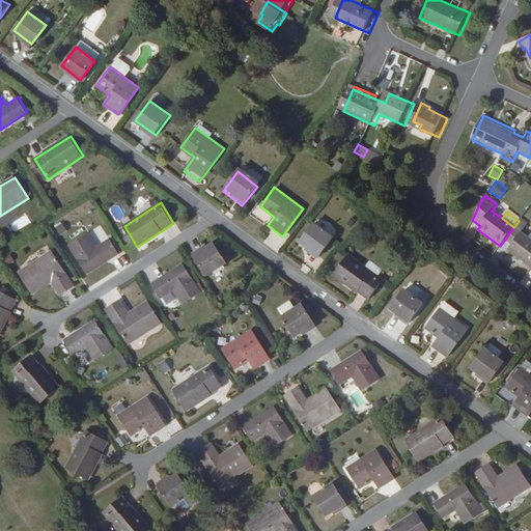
[(515,225),(513,227),(504,241),(510,246),(506,251),(530,270),(530,269),(530,241),(528,239),(521,233),(527,225),(521,219),(519,221),(515,225)]
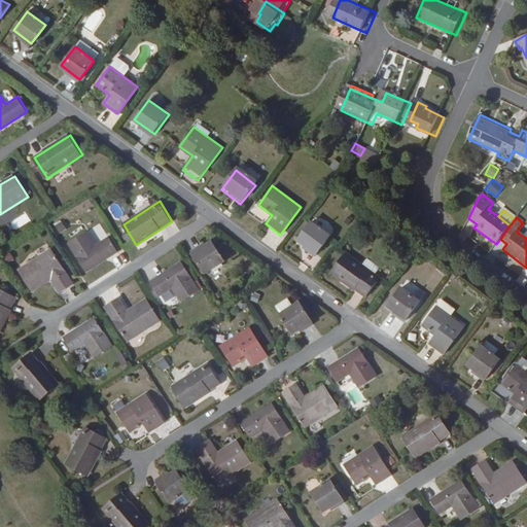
[(61,220),(53,224),(57,234),(65,230),(61,220)]
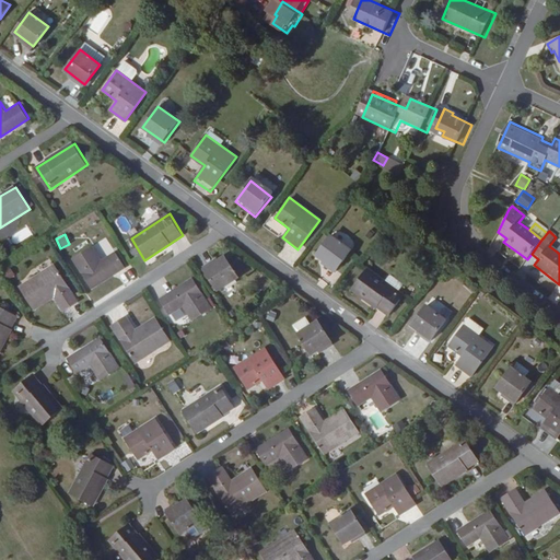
[(352,249),(331,235),(316,256),(337,270),(352,249)]
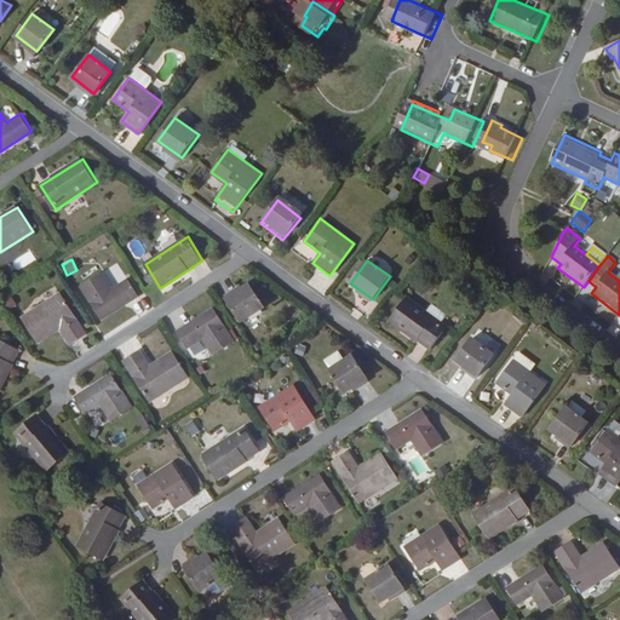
[(102,273),(81,286),(102,319),(139,296),(128,280),(113,290),(102,273)]
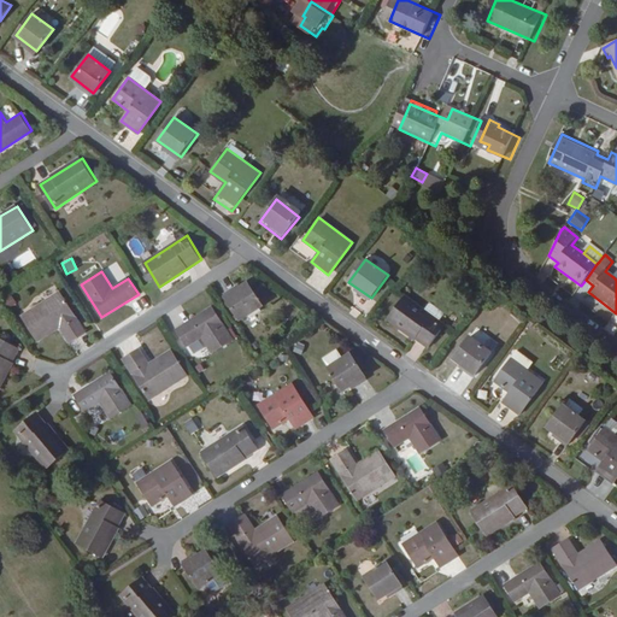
[(250,282),(227,297),(241,321),(265,305),(250,282)]
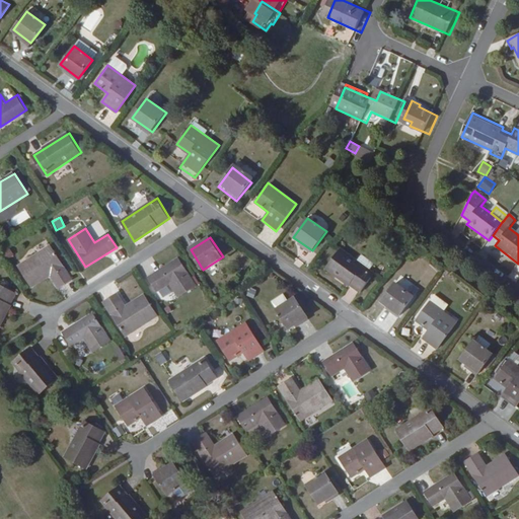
[(52,245),(19,266),(31,284),(50,273),(60,288),(73,280),(52,245)]
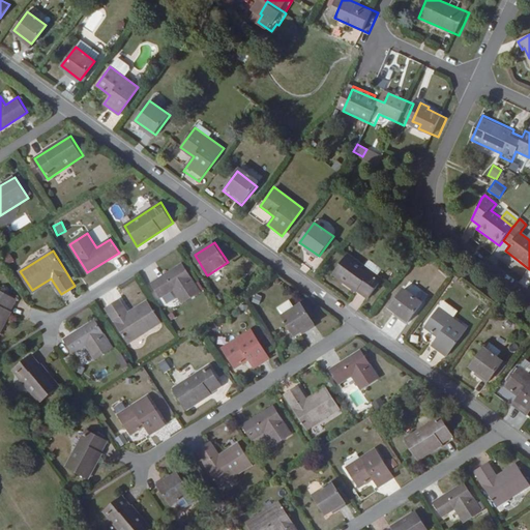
[(383,278),(349,254),(334,273),(369,298),(383,278)]
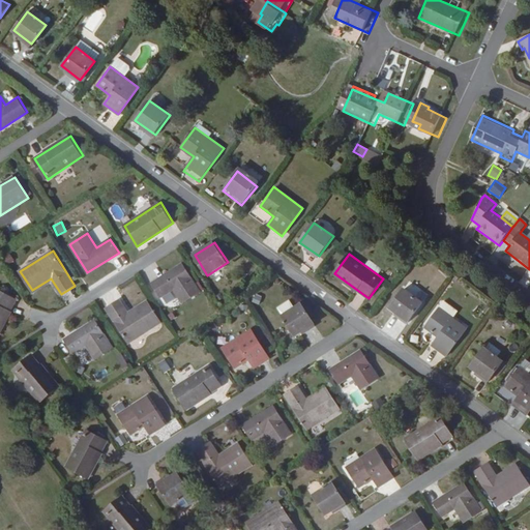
[(183,264),(152,284),(162,298),(175,290),(183,303),(201,292),(183,264)]
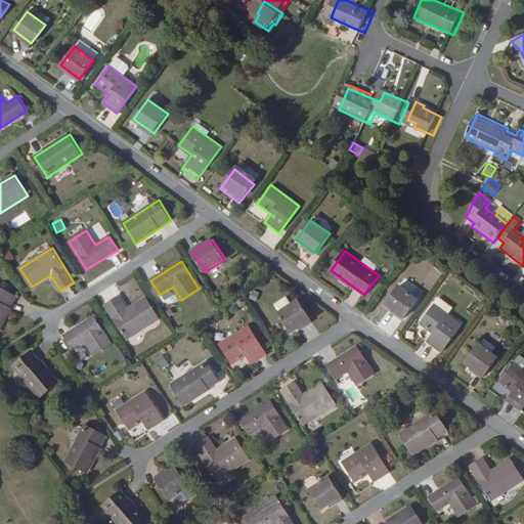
[(0,287),(0,325),(16,296),(0,287)]
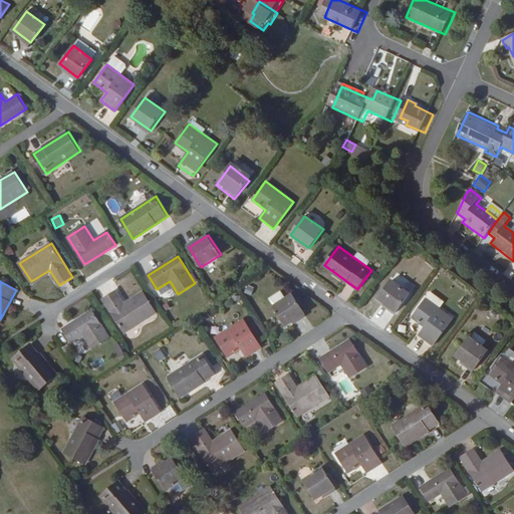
[(411,295),(392,281),(377,299),(397,313),(411,295)]
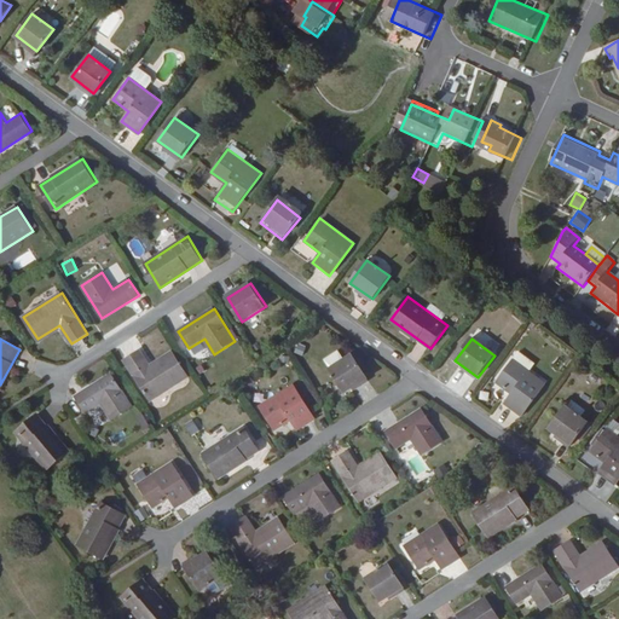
[(140,351),(125,360),(151,401),(189,376),(174,354),(152,369),(140,351)]
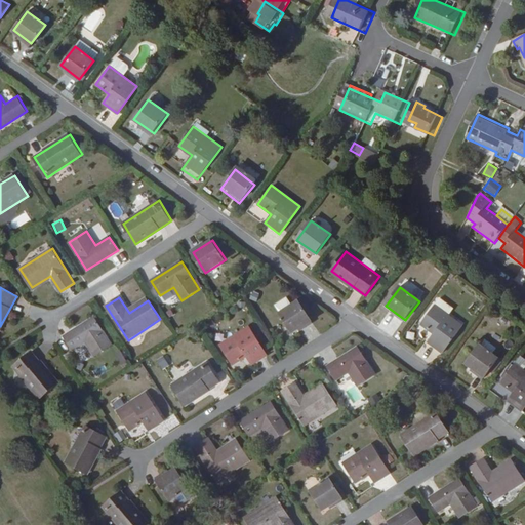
[(298,300),(280,312),(292,332),(312,320),(298,300)]
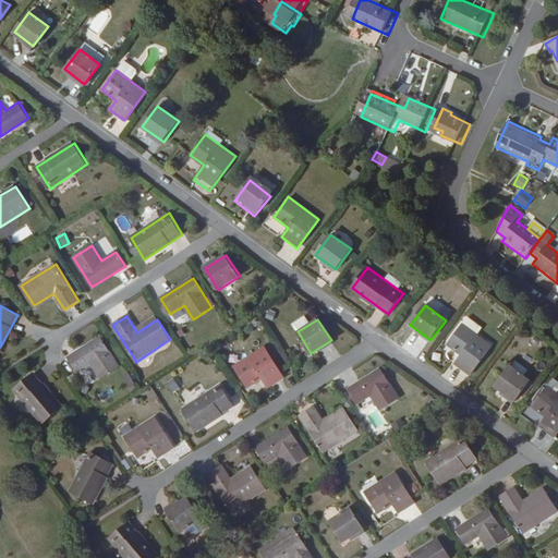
[(494,344),(463,323),(448,343),(462,354),(457,363),(472,374),(494,344)]
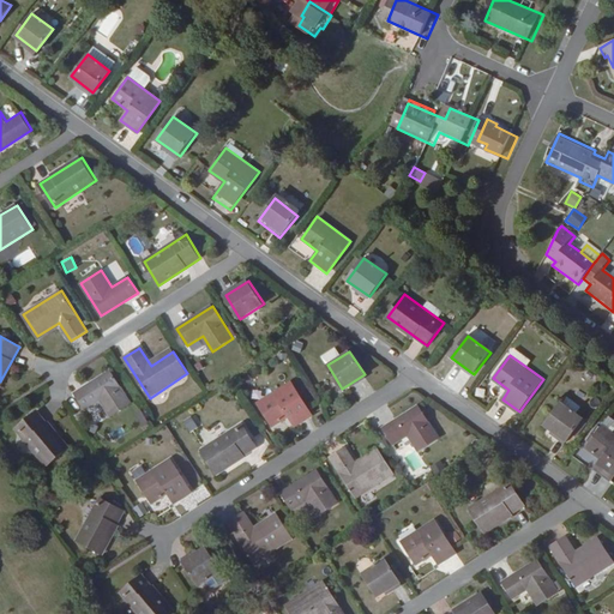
[(109,371),(74,392),(84,409),(100,399),(110,416),(131,403),(109,371)]
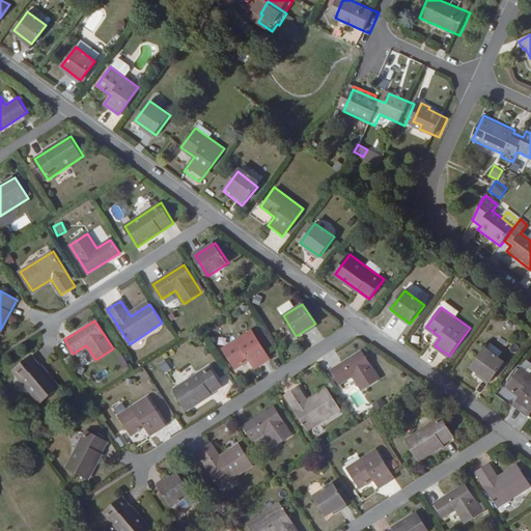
[(424,328),(420,333),(429,341),(434,337),(424,328)]
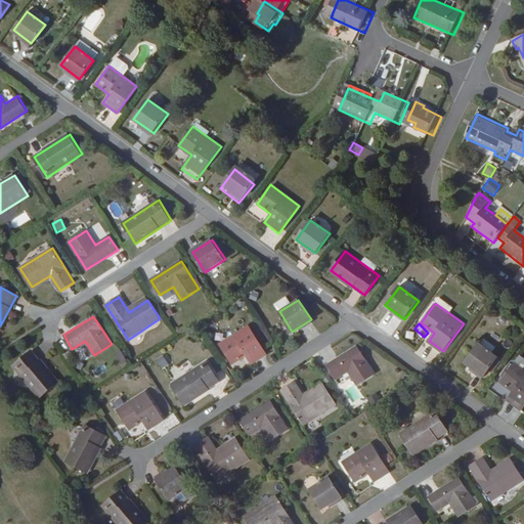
[(249,325),(220,344),(232,364),(246,356),(251,364),(267,354),(249,325)]
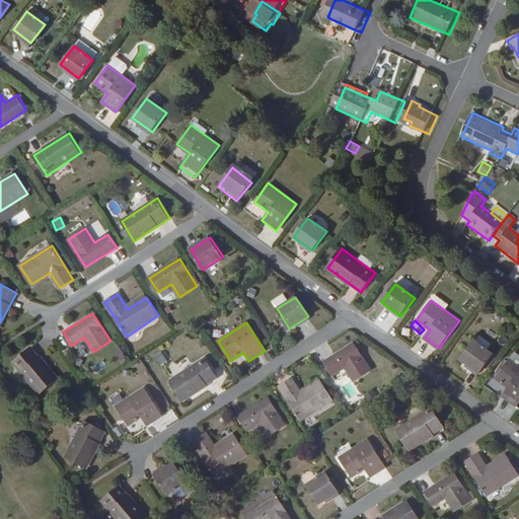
[(495,354),(475,341),(461,359),(480,373),(495,354)]
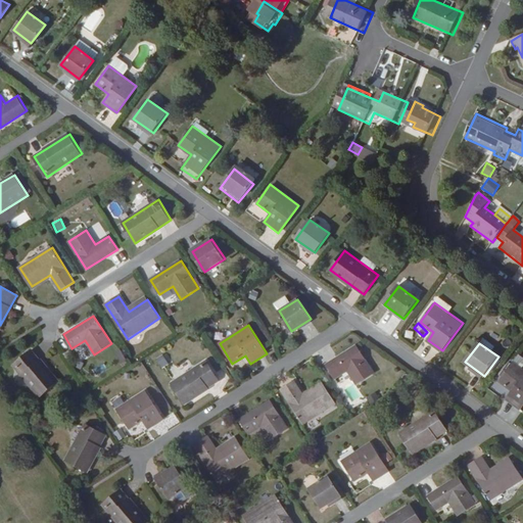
[(358,345),(327,365),(335,379),(348,371),(358,384),(375,373),(358,345)]
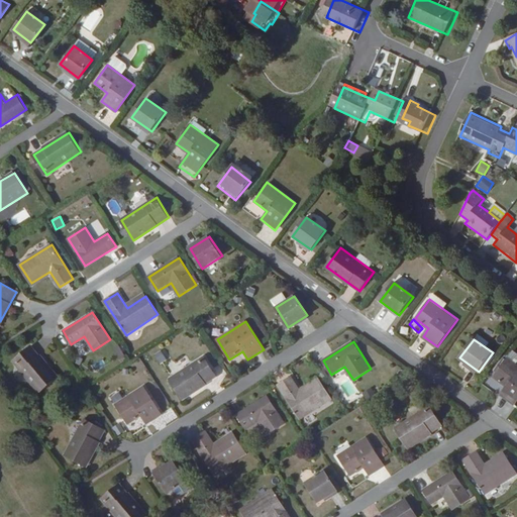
[(31,346),(13,362),(39,393),(58,378),(31,346)]
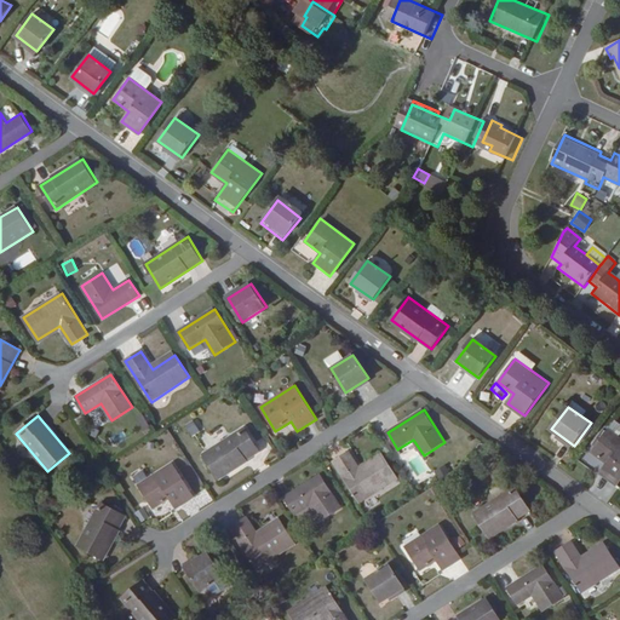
[(245,428),(202,454),(218,477),(259,452),(245,428)]
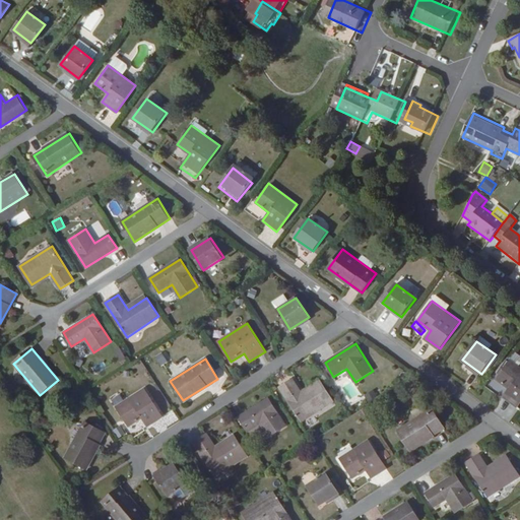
[(93,373),(107,368),(104,361),(90,366),(93,373)]
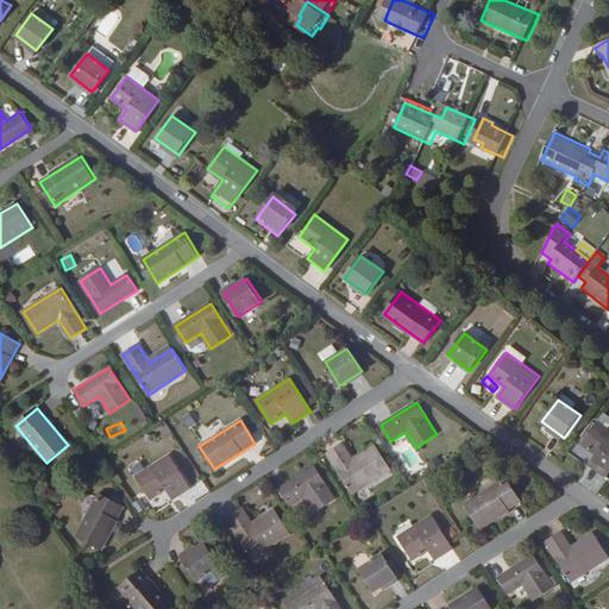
[(608,475),(608,429),(598,422),(582,445),(596,456),(590,465),(608,478),(608,475)]
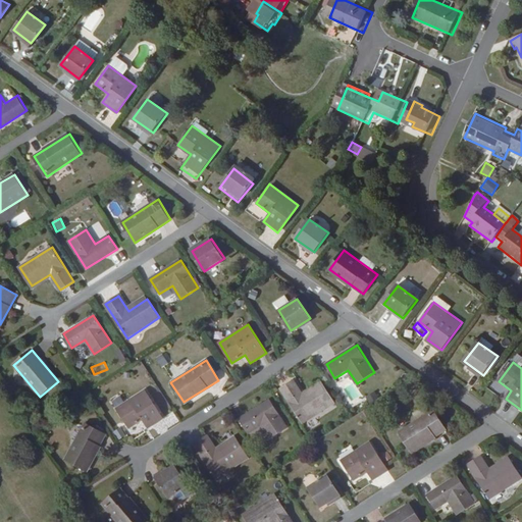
[(295,379),(281,388),(303,423),(336,403),(324,383),(305,396),(295,379)]
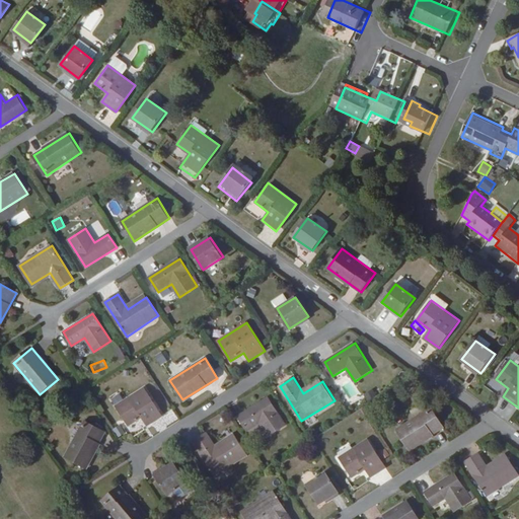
[(144,387),(117,405),(129,426),(142,418),(147,426),(162,416),(144,387)]
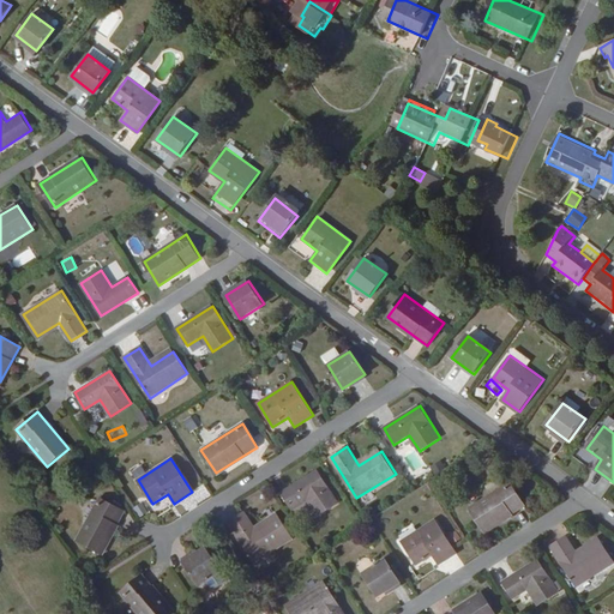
[(318,471),(283,494),(294,510),(308,500),(319,516),(338,504),(318,471)]
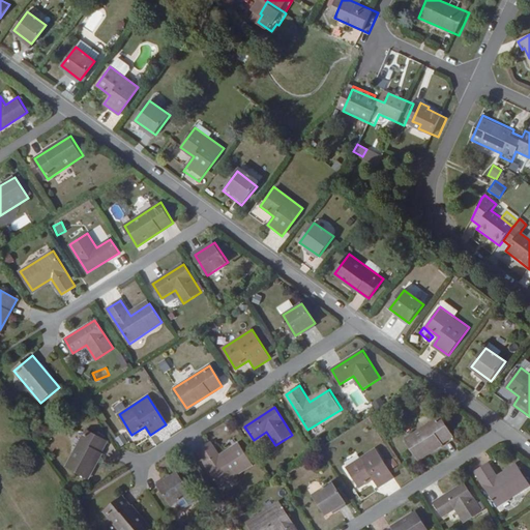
[(441,414),(405,438),(417,459),(454,435),(441,414)]
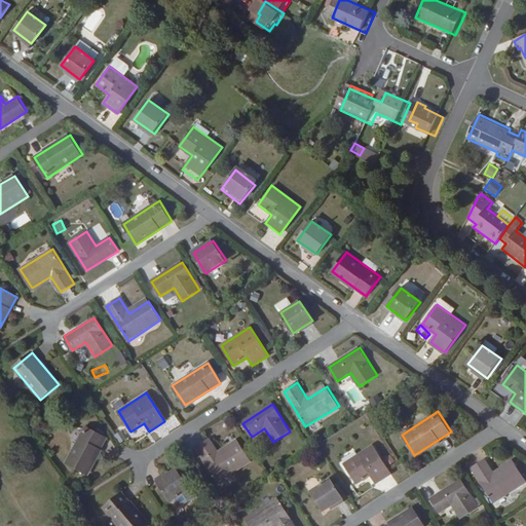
[(86,426),(66,463),(86,475),(108,438),(86,426)]
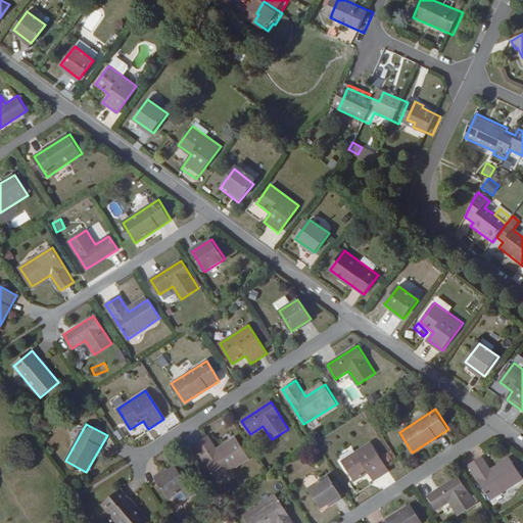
[(113,432),(117,440),(125,437),(121,428),(113,432)]
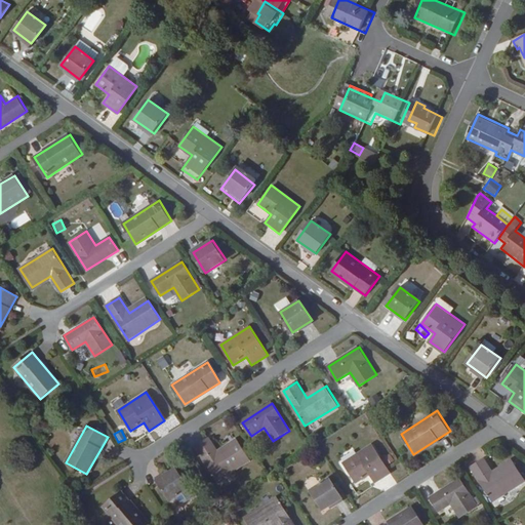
[(210,438),(196,447),(217,482),(251,460),(238,440),(219,452),(210,438)]
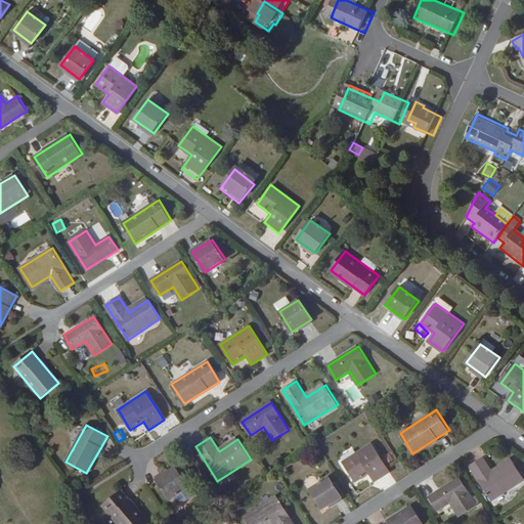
[(372,444),(343,463),(355,483),(369,474),(375,482),(390,473),(372,444)]
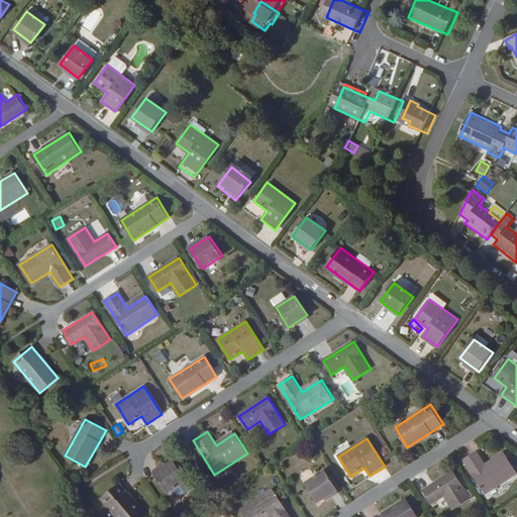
[(477,452),(463,460),(485,495),(516,475),(505,455),(486,468),(477,452)]
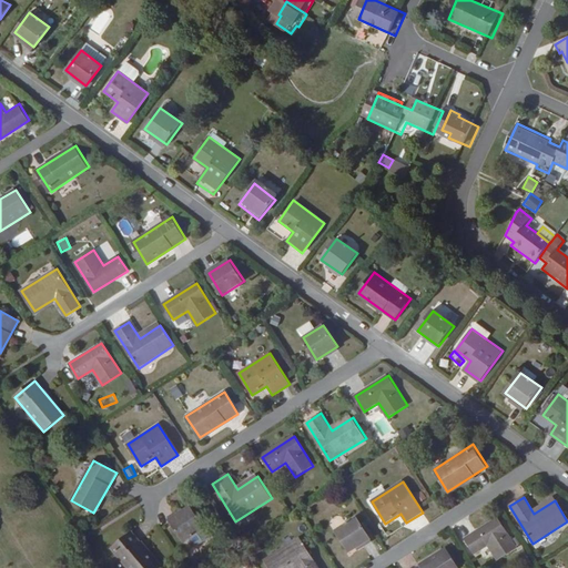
[(204,528),(191,506),(169,520),(182,541),(204,528)]
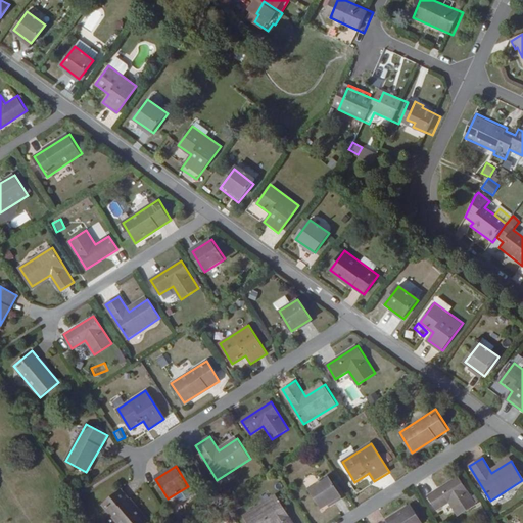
[(329,476),(311,489),(323,509),(342,495),(329,476)]
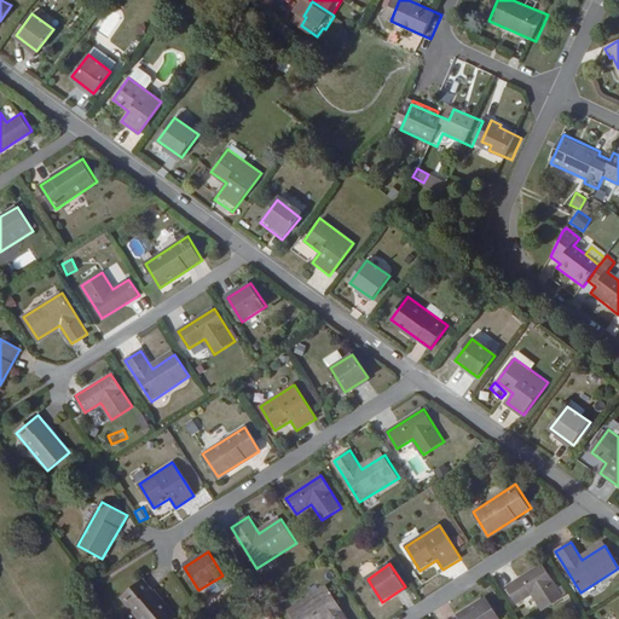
[(542,566),(507,589),(518,606),(532,596),(542,612),(563,599),(542,566)]
